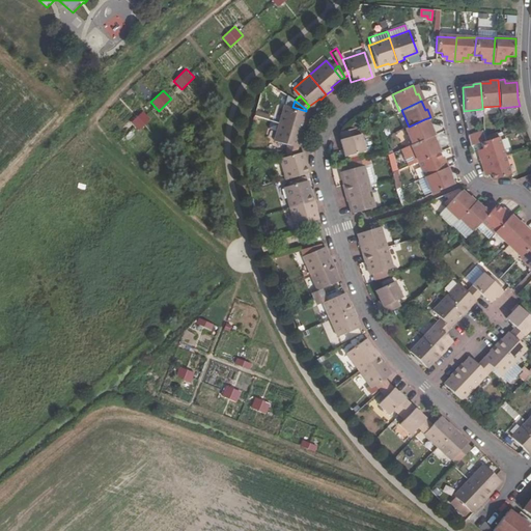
[(283,104),(278,122),(302,130),(304,122),(303,121),(306,111),(292,107),(283,104)]
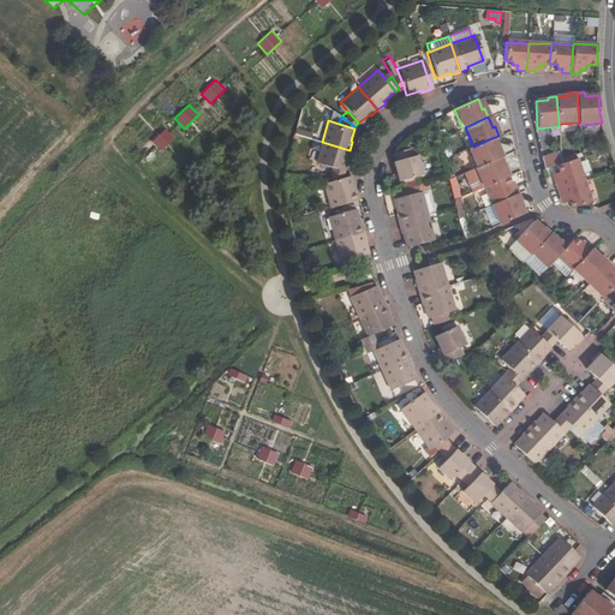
[(165,127),(151,141),(161,150),(174,137),(165,127)]
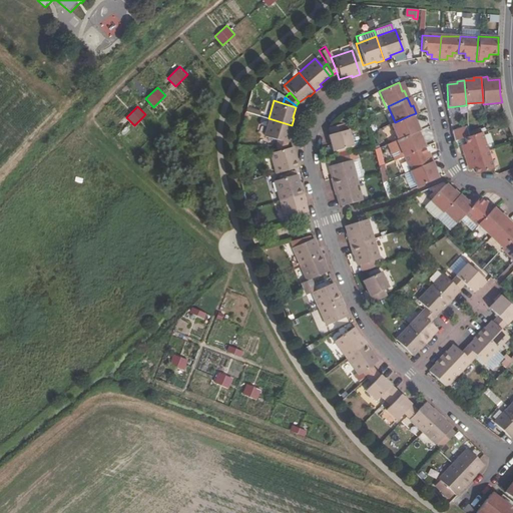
[(410,115),(395,122),(389,125),(396,140),(416,131),(419,130),(415,122),(413,123),(410,115)]
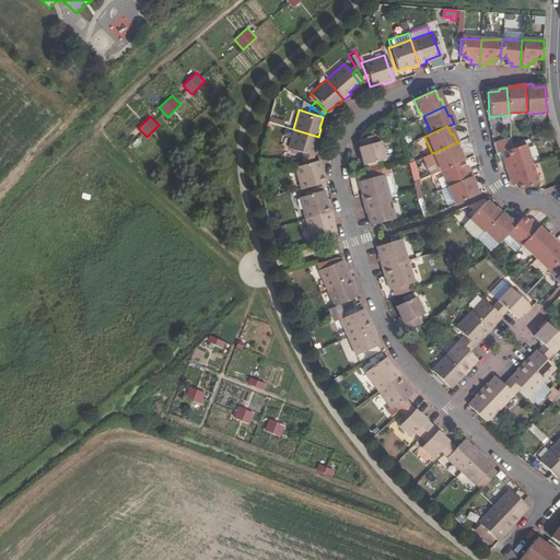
[(288,148),(299,151),(312,154),(315,144),(316,144),(318,137),(293,129),(288,148)]
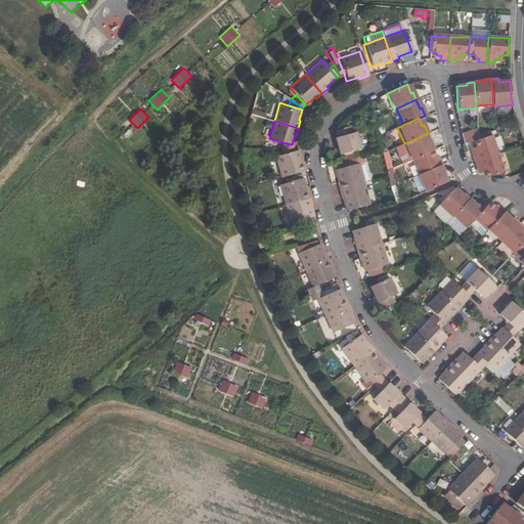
[(350,125),(336,129),(335,130),(337,137),(335,137),(337,147),(339,154),(359,147),(355,131),(351,132),(350,125)]
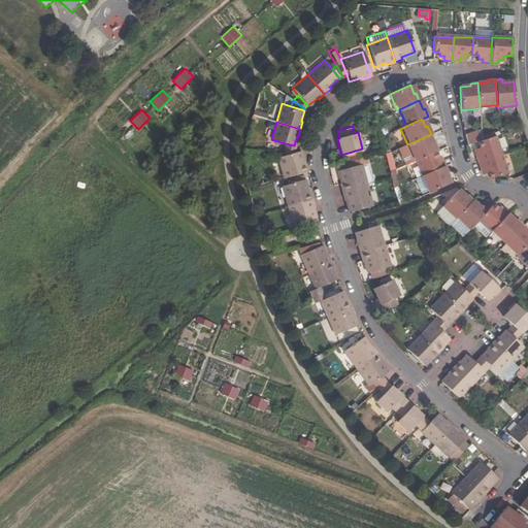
[(481,131),(465,136),(468,145),(477,142),(482,140),(481,131)]
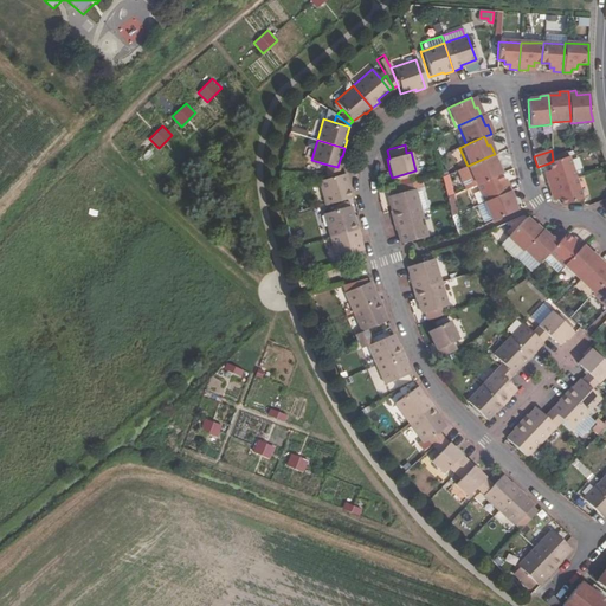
[(491,155),(468,166),(466,167),(474,185),(498,174),(501,173),(497,163),(496,165),(491,155)]
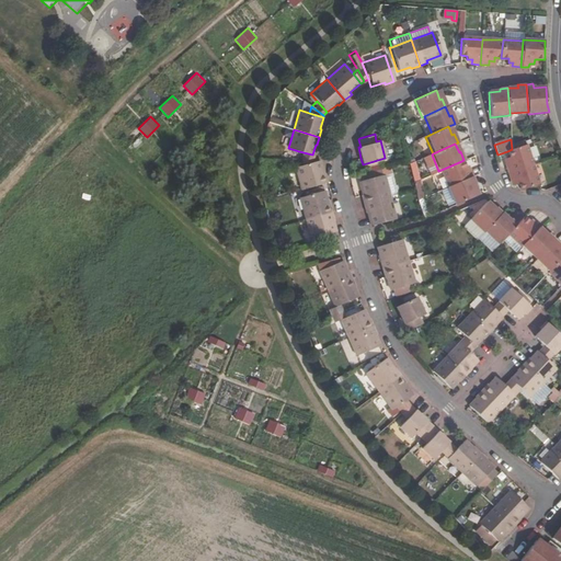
[(506,173),(531,164),(525,145),(512,149),(507,151),(508,157),(505,159),(507,164),(504,165),(506,173)]
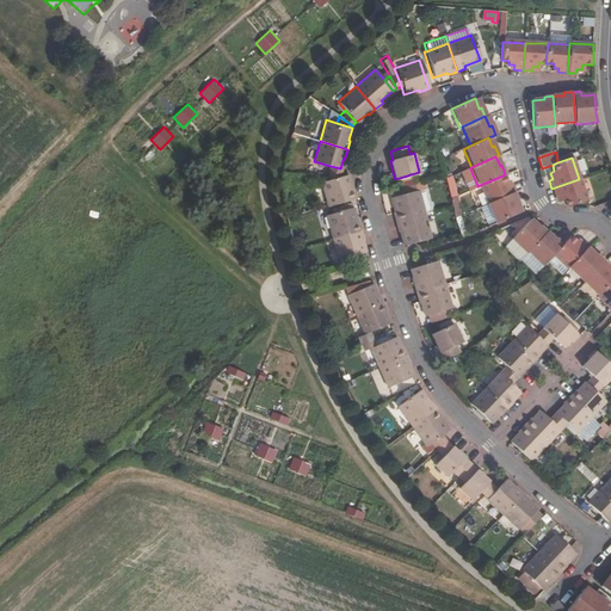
[(321,180),(328,205),(356,197),(352,187),(347,173),(340,176),(327,179),(321,180)]
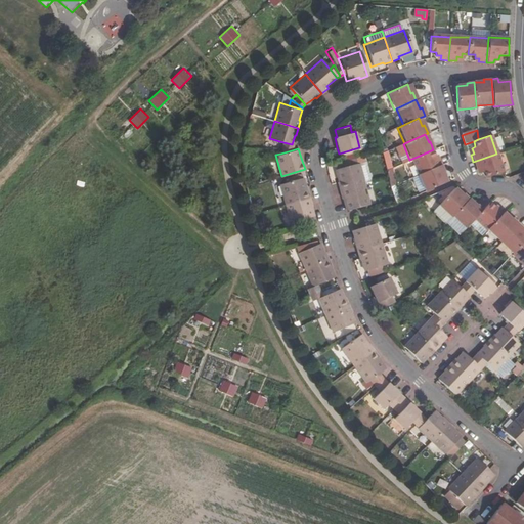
[(417,175),(440,165),(436,158),(434,159),(431,150),(409,160),(417,175)]
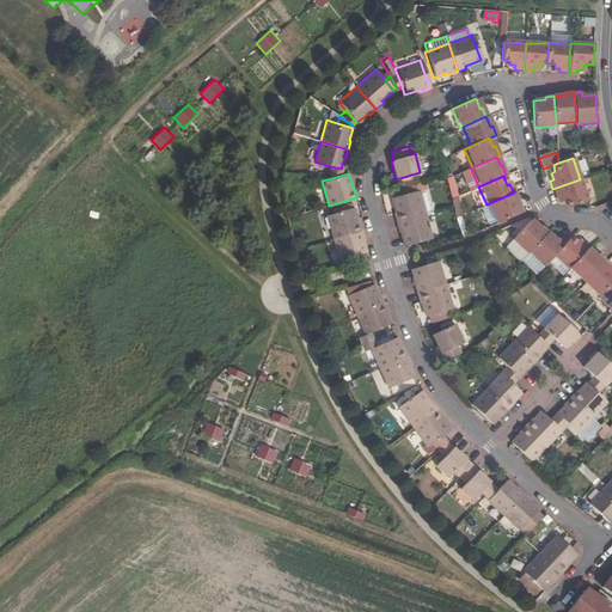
[(453,177),(446,178),(451,196),(458,194),(453,177)]
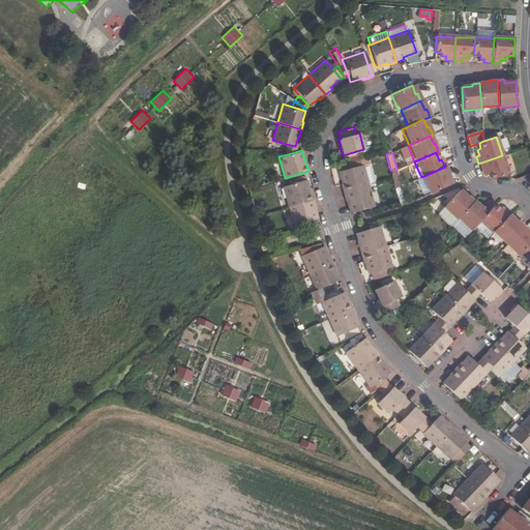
[(494,179),(508,174),(502,155),(478,164),(480,171),(483,170),(486,175),(490,174),(491,179),(494,179)]
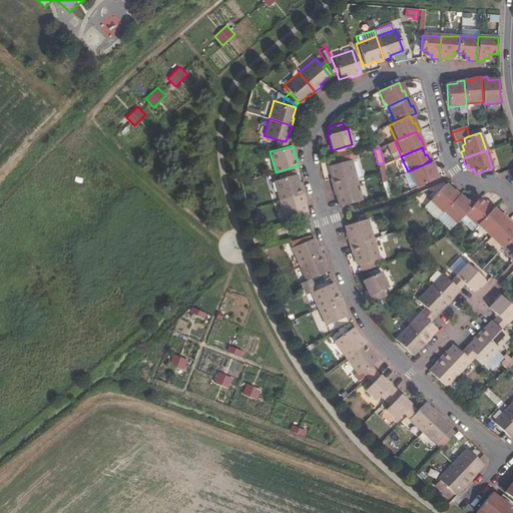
[(348,153),(326,159),(328,164),(349,158),(348,153)]
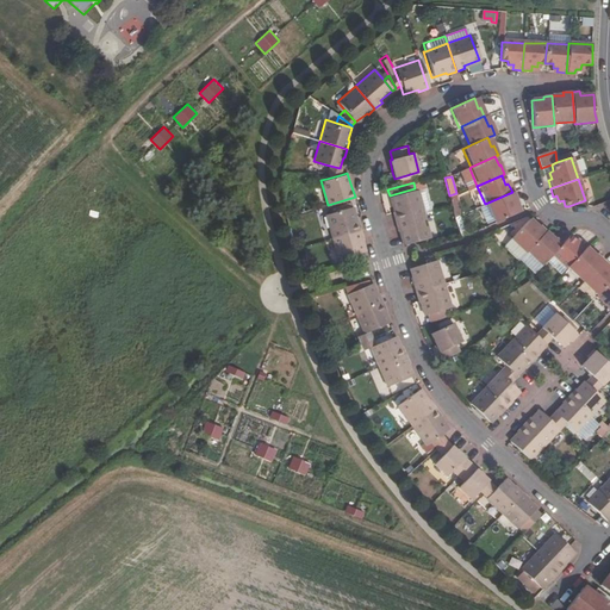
[(392,211),(396,221),(422,213),(415,188),(390,195),(394,210),(392,211)]
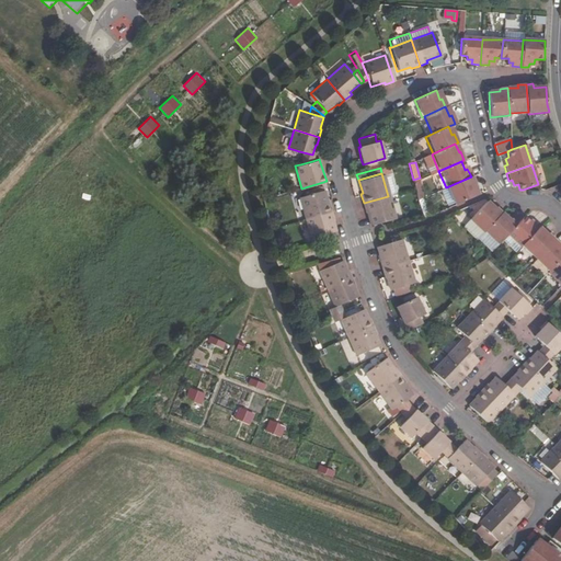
[(454,205),(477,194),(472,184),(474,184),(471,176),(446,187),(454,205)]
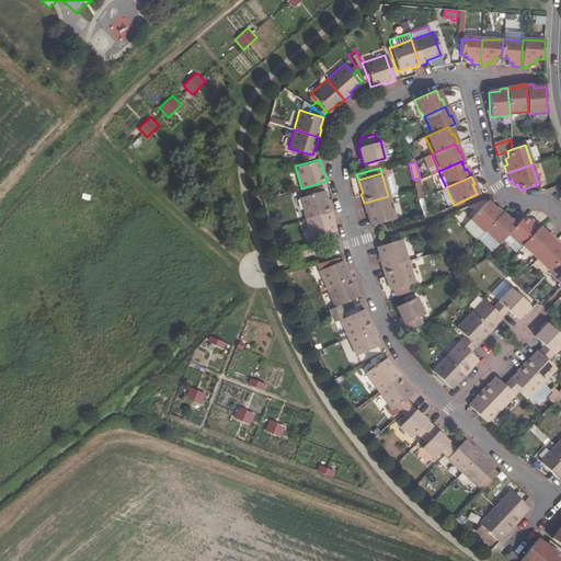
[(299,196),(306,218),(331,212),(329,203),(327,204),(323,190),(299,196)]
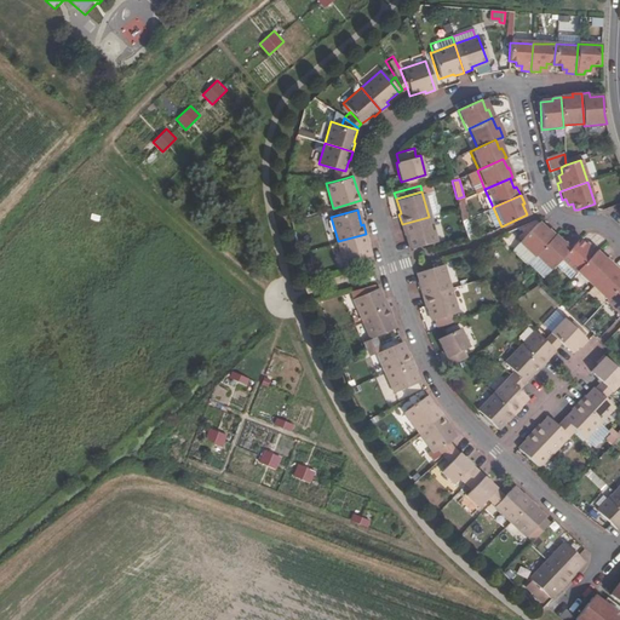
[(429,217),(402,224),(405,234),(407,233),(411,248),(426,245),(436,241),(429,217)]
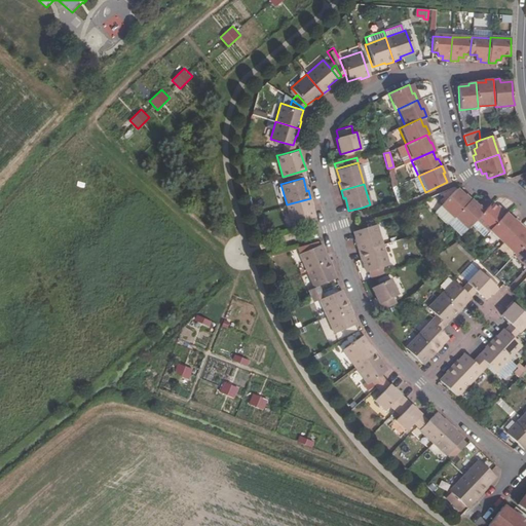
[(454,217),(471,199),(463,193),(462,195),(453,187),(437,203),(452,219),(454,217)]
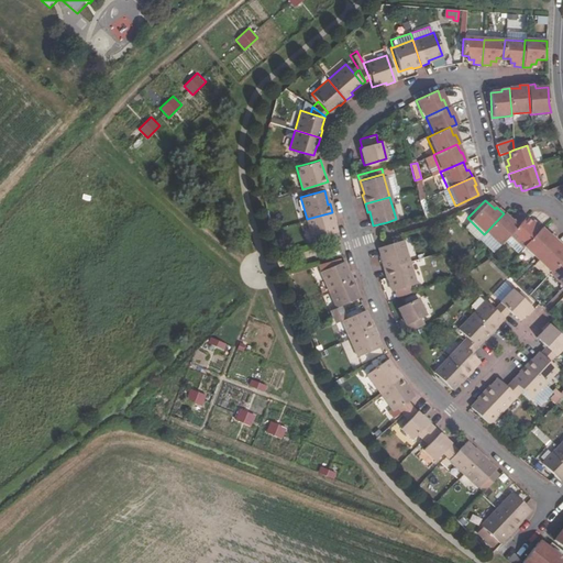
[(332,212),(307,219),(312,238),(332,232),(337,231),(333,220),(335,220),(332,212)]
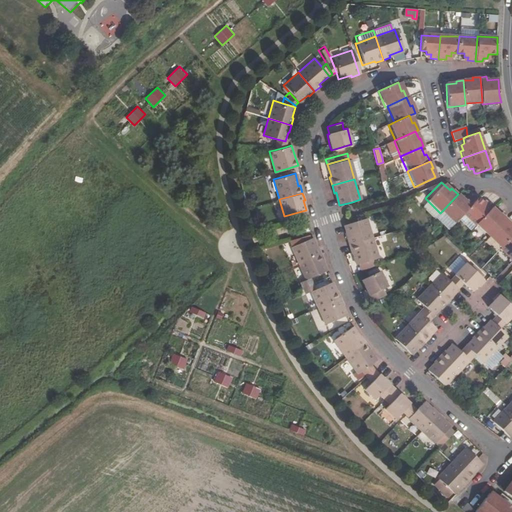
[(442,211),(458,225),(466,216),(474,205),(468,200),(466,202),(458,194),(442,211)]
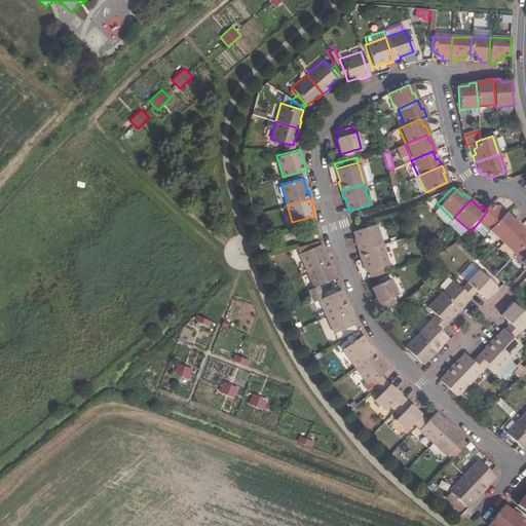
[(479,222),(489,231),(506,212),(499,205),(497,208),(493,203),(487,211),(479,222)]
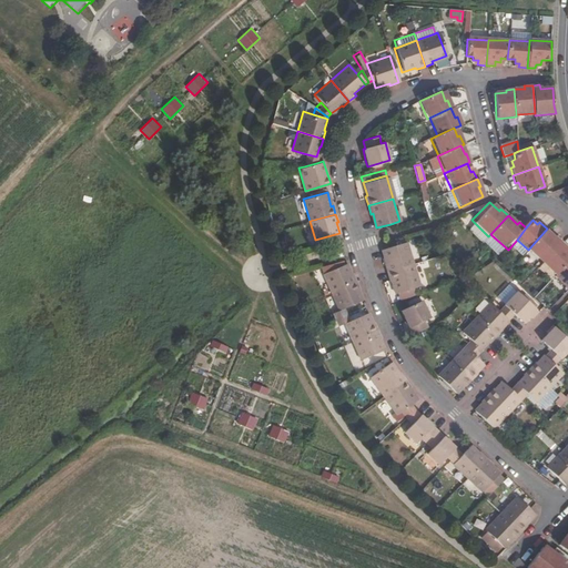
[(528,250),(540,262),(543,260),(561,239),(555,233),(554,235),(547,229),(528,250)]
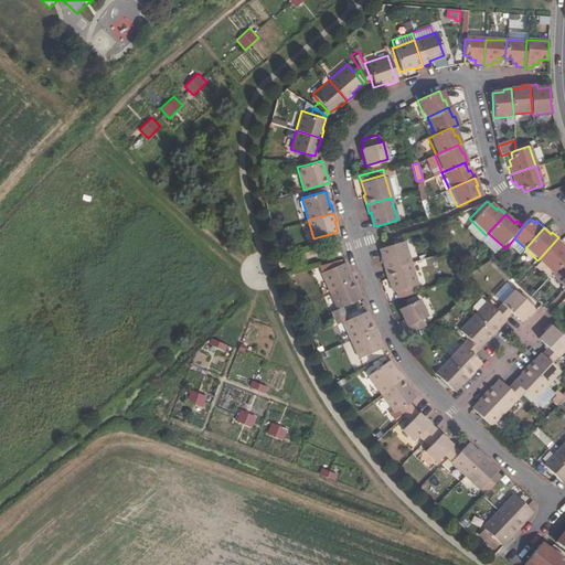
[(540,258),(553,272),(564,258),(564,247),(562,245),(564,243),(558,237),(540,258)]
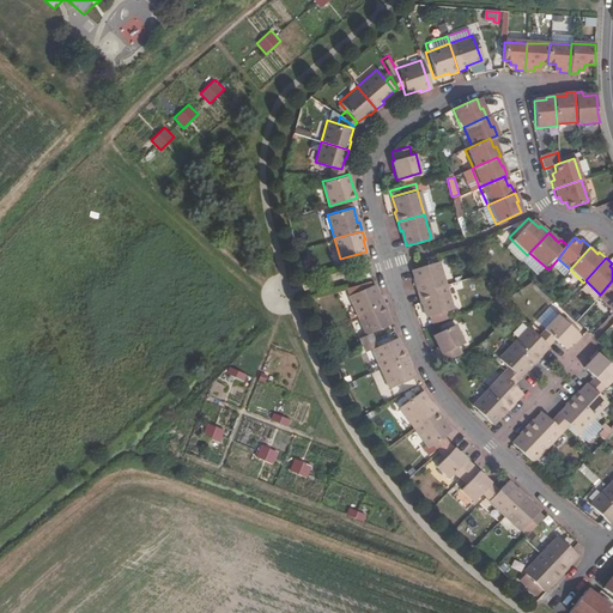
[(416,284),(418,293),(445,285),(439,260),(429,263),(413,268),(418,284),(416,284)]
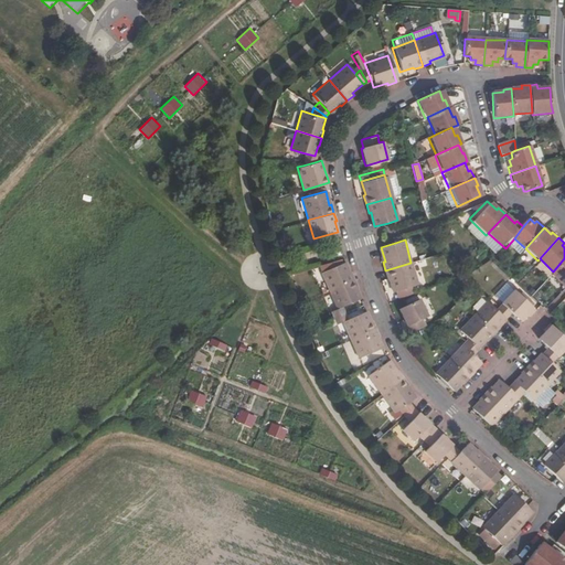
[(552,273),(564,285),(564,258),(553,272),(552,273)]
